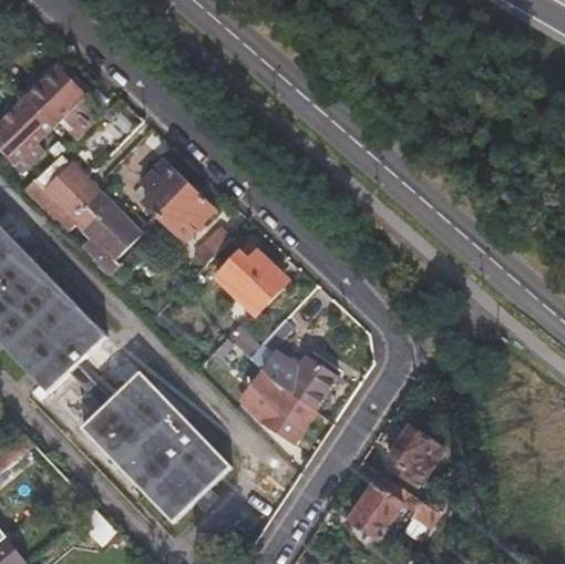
[(54,67),(20,102),(16,106),(30,121),(42,108),(55,121),(58,118),(67,126),(64,129),(74,137),(91,121),(73,103),(82,93),(54,67)]
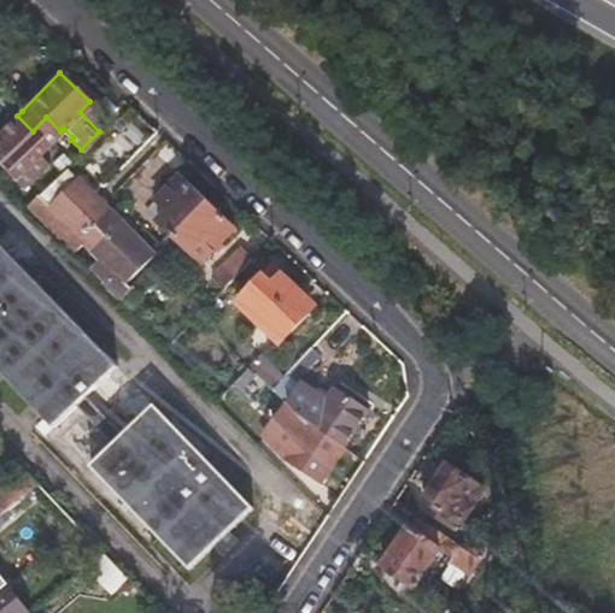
[(109,122),(89,101),(80,112),(99,131),(109,122)]
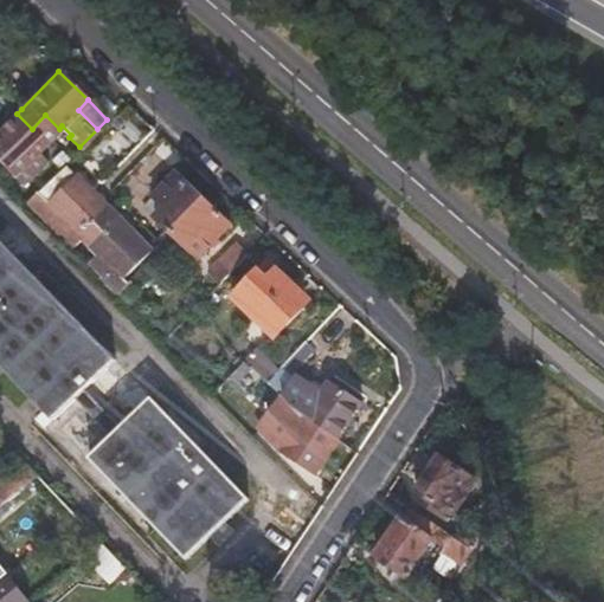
[(38,151),(50,138),(59,129),(45,115),(32,129),(17,114),(0,130),(0,163),(23,183),(46,160),(38,151)]
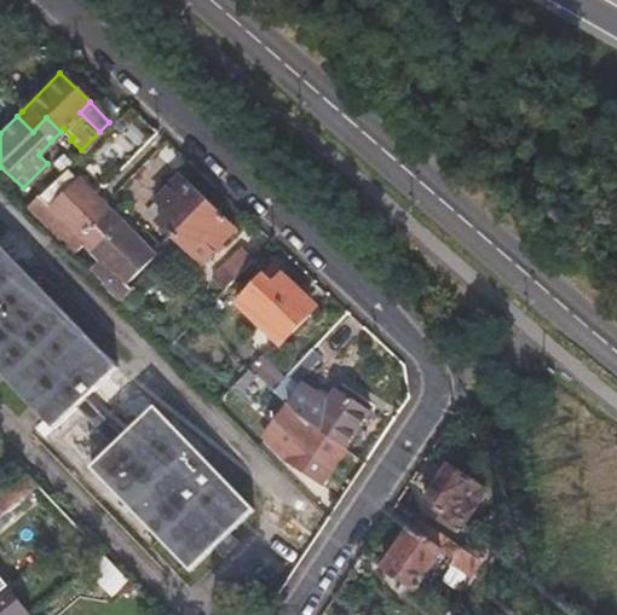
[(114,166),(103,155),(84,174),(93,184),(102,177),(104,177),(114,166)]
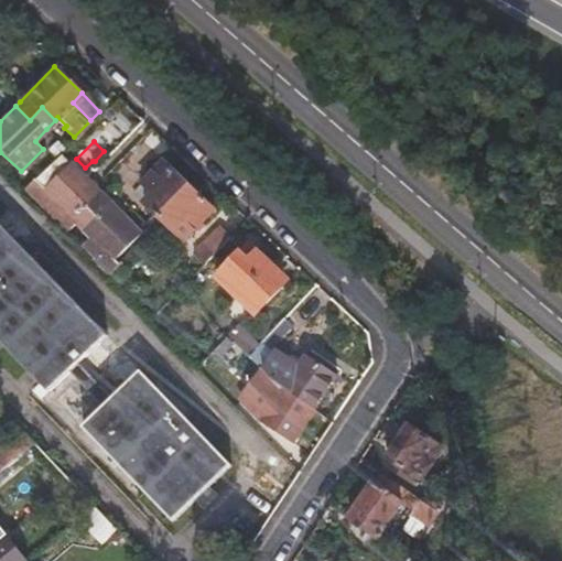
[(158,214),(187,183),(162,159),(142,181),(153,192),(144,201),(158,214)]
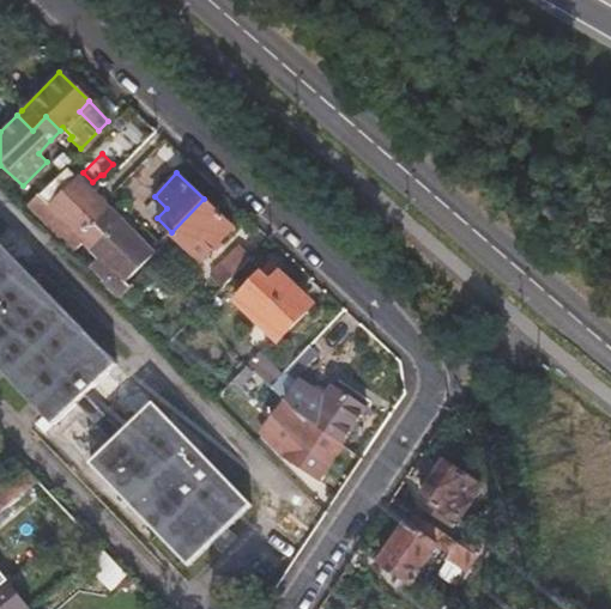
[(37,192),(24,203),(59,238),(72,226),(84,239),(89,243),(101,230),(89,218),(103,203),(92,193),(74,175),(47,201),(37,192)]
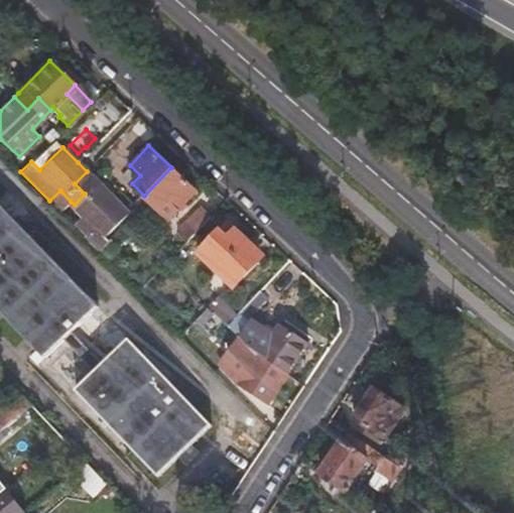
[(140,175),(130,165),(121,173),(132,183),(140,175)]
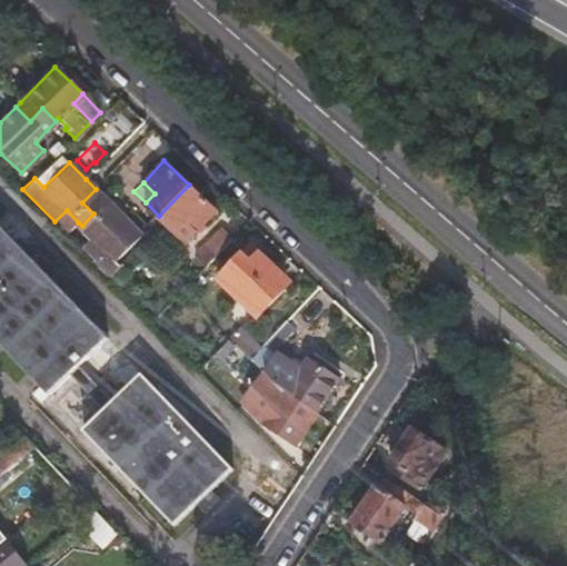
[(215,209),(189,185),(159,216),(185,241),(215,209)]
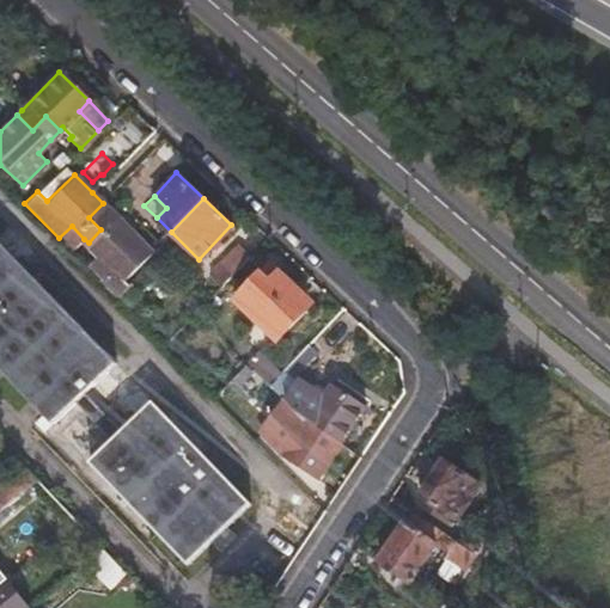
[(86,265),(117,296),(129,284),(123,280),(150,252),(103,203),(89,217),(101,229),(89,243),(98,253),(86,265)]
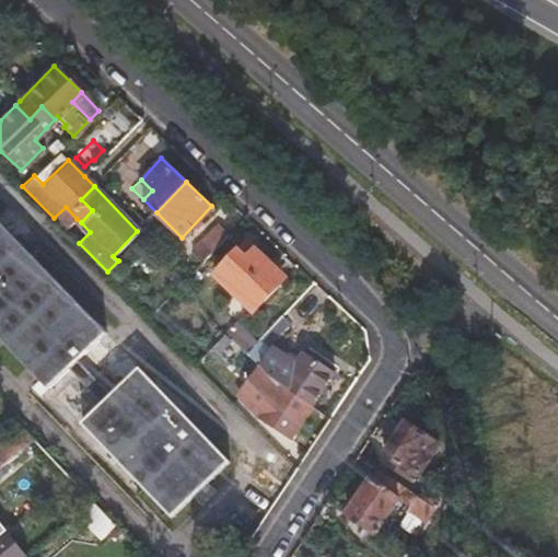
[(194,498),(209,483),(230,463),(139,367),(111,394),(78,360),(106,333),(0,220),(0,339),(47,390),(67,371),(101,405),(80,425),(171,519),(194,498)]
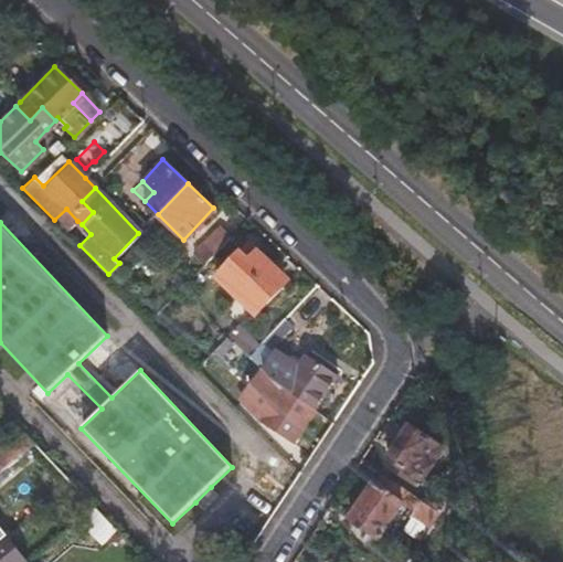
[(197,251),(208,261),(231,235),(221,225),(197,251)]
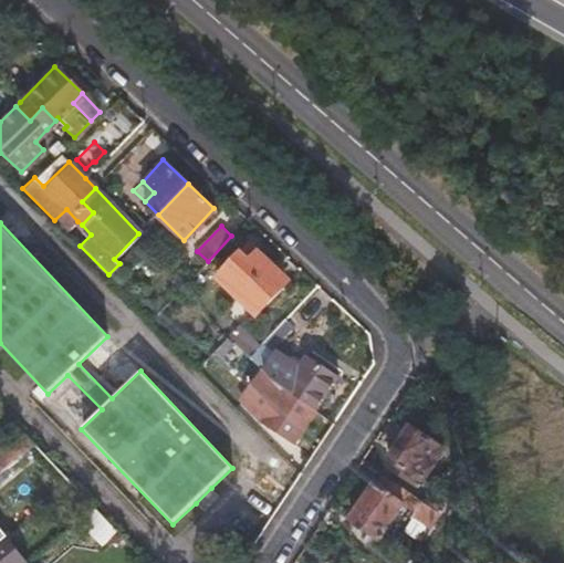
[(247,240),(237,249),(246,258),(256,248),(247,240)]
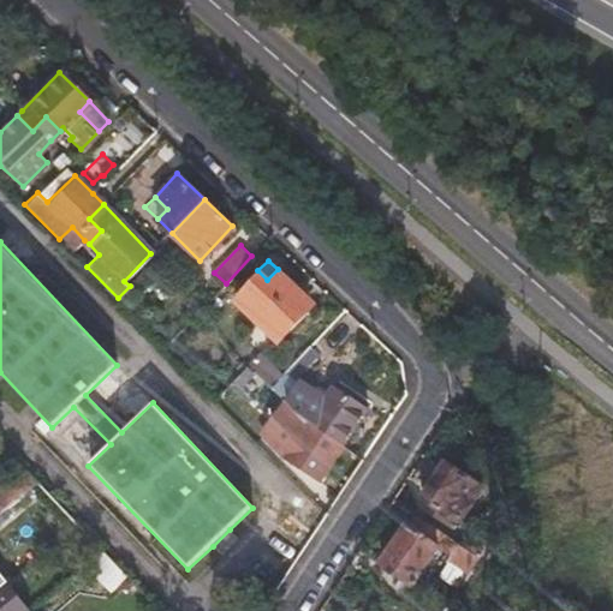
[(238,291),(280,331),(303,306),(287,291),(293,285),(292,282),(278,269),(267,280),(257,270),(238,291)]
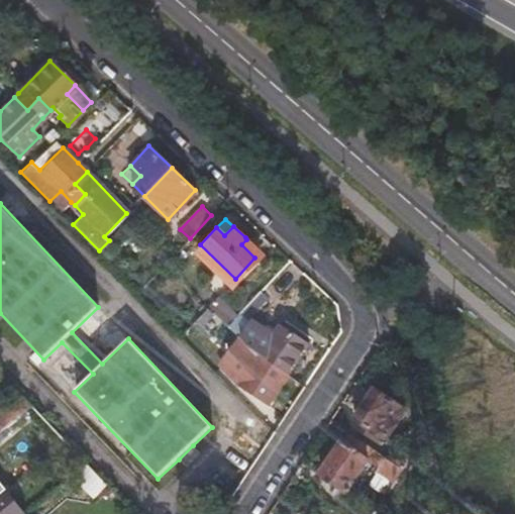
[(254,258),(260,252),(246,239),(241,244),(254,258)]
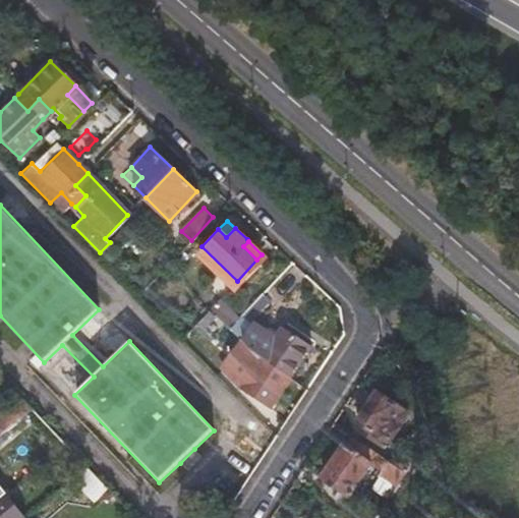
[(250,351),(290,377),(309,346),(280,327),(274,338),(254,326),(249,322),(269,302),(263,296),(230,330),(250,351)]
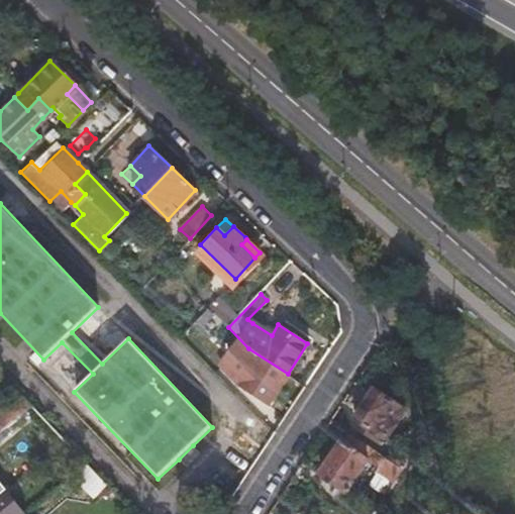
[(237,313),(219,295),(208,306),(217,315),(225,324),(237,313)]
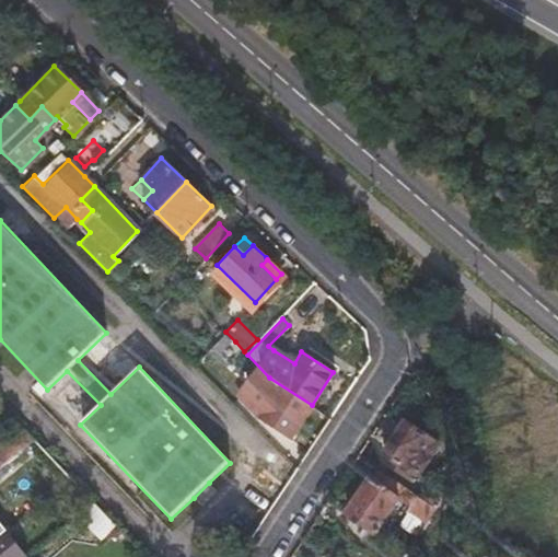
[(219,352),(232,339),(225,332),(212,346),(219,352)]
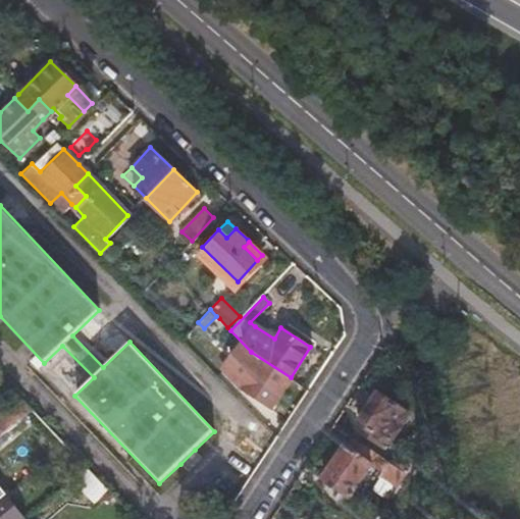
[(227,327),(219,318),(213,324),(222,333),(228,327),(227,327)]
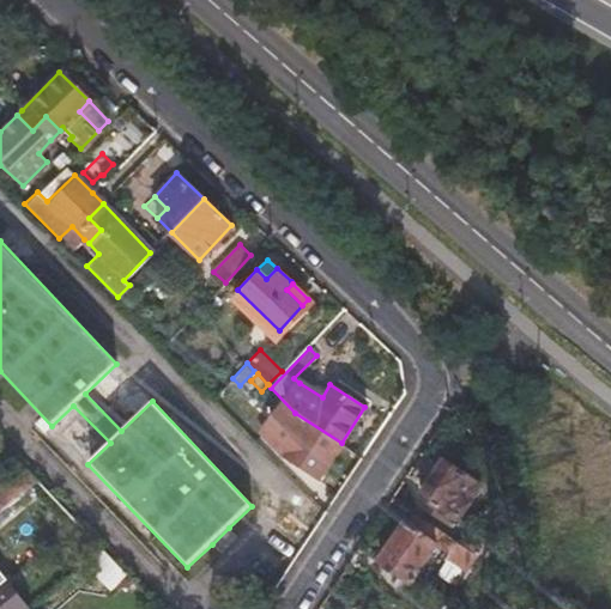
[(318,479),(342,443),(295,413),(283,430),(297,439),(285,456),(318,479)]
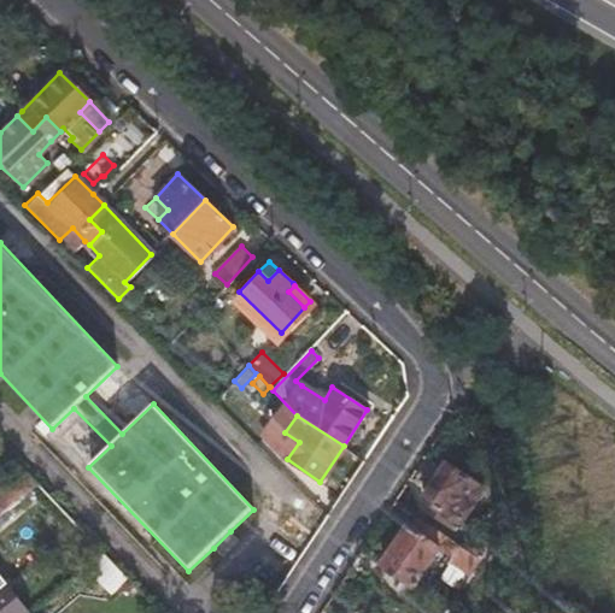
[(439,512),(457,524),(481,489),(447,465),(422,500),(439,512)]
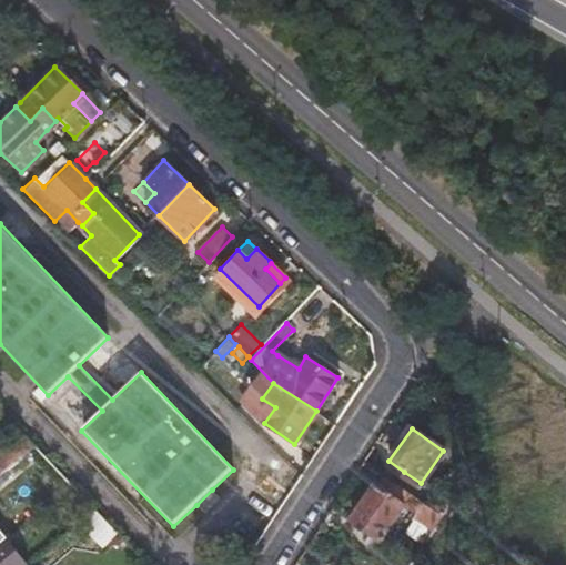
[(0,473),(33,445),(19,430),(0,445),(0,473)]
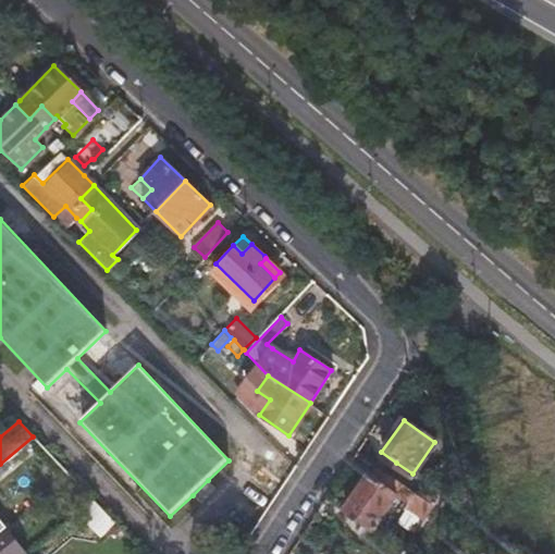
[(407,480),(412,474),(396,463),(392,469),(407,480)]
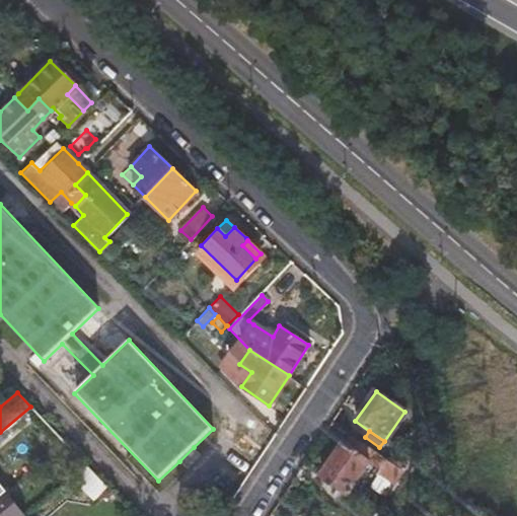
[(379,473),(394,485),(403,470),(390,461),(353,435),(345,445),(342,443),(318,475),(335,487),(342,492),(345,495),(368,462),(381,471),(379,473)]
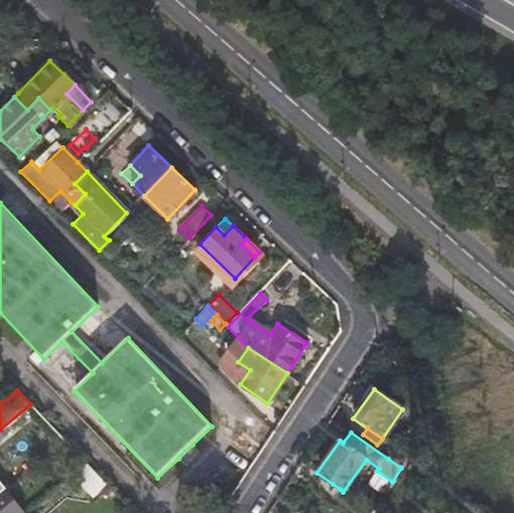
[(202,454),(193,444),(178,459),(186,467),(202,454)]
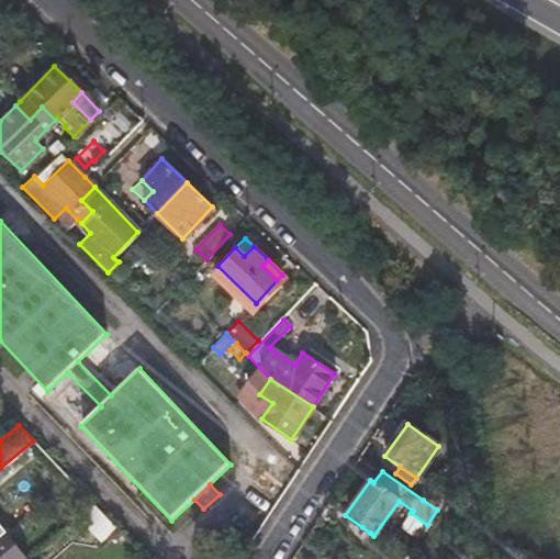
[(437,510),(444,500),(429,491),(423,500),(437,510)]
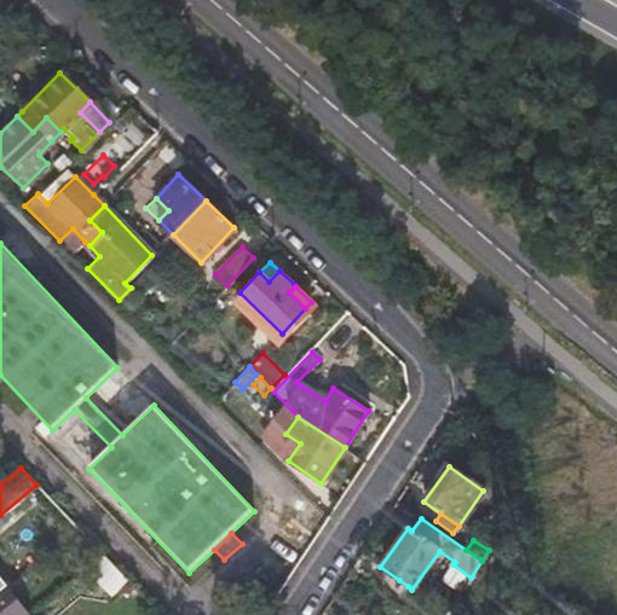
[(408,586),(399,580),(393,587),(402,593),(408,586)]
